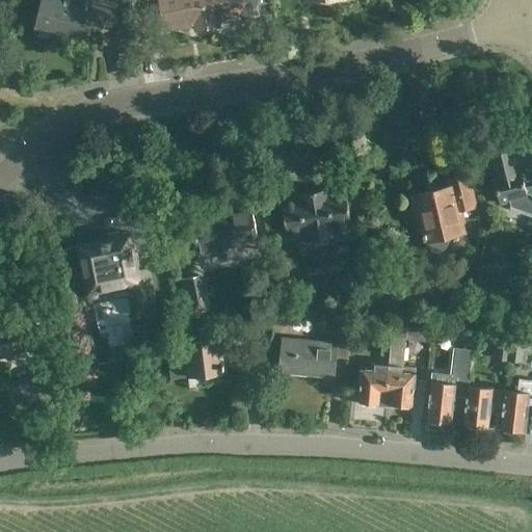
[(42,0),(36,24),(86,36),(89,23),(118,22),(117,0),(100,0),(101,1),(95,1),(91,0),(42,0)]
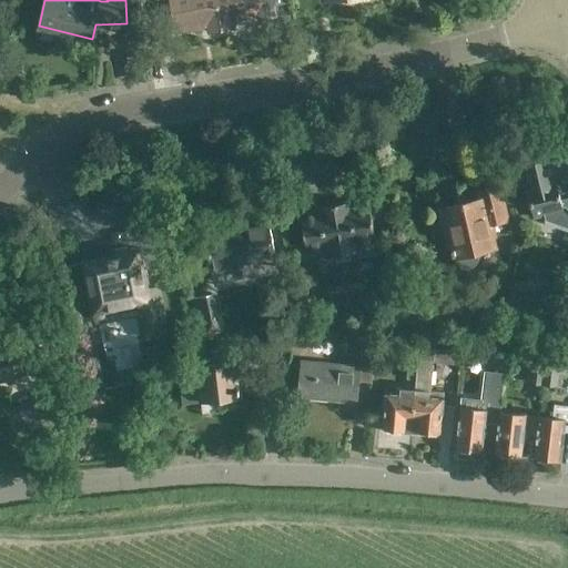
[(170,0),(176,31),(200,27),(200,24),(208,23),(209,30),(233,27),(232,21),(244,20),(243,12),(257,10),(259,18),(275,16),(272,0),(170,0)]
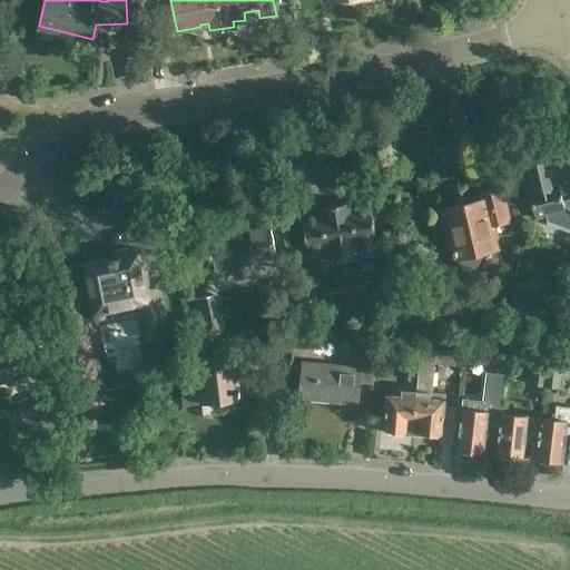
[(548,223),(569,231),(569,194),(561,196),(558,182),(557,182),(551,159),(523,165),(529,187),(528,187),(536,217),(546,215),(548,223)]
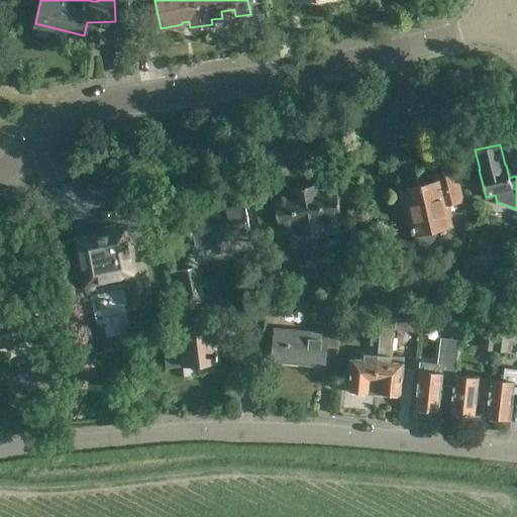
[(424,183),(404,188),(409,211),(405,212),(408,223),(411,223),(414,235),(433,230),(433,228),(449,225),(447,215),(450,214),(448,203),(460,200),(454,170),(422,177),(424,183)]
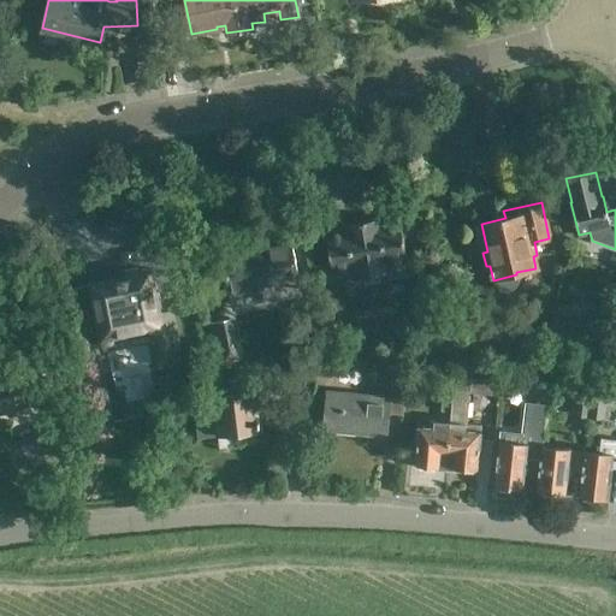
[(391,277),(414,273),(412,256),(407,256),(400,219),(381,223),(380,218),(362,221),(362,226),(326,232),(333,273),(351,271),(353,279),(385,274),(384,272),(390,272),(390,273),(391,273),(391,277)]
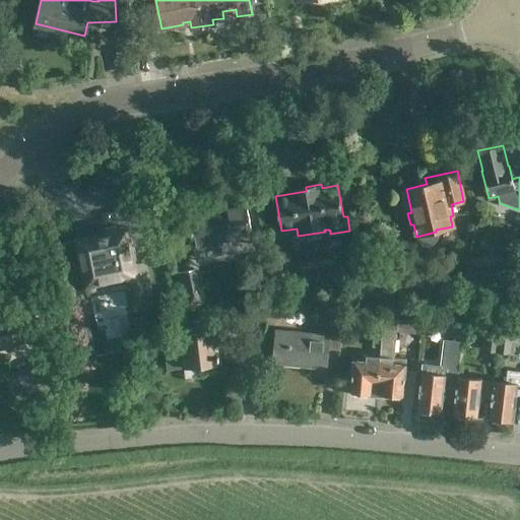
[(253,236),(244,196),(218,201),(219,205),(187,212),(195,249),(253,236)]
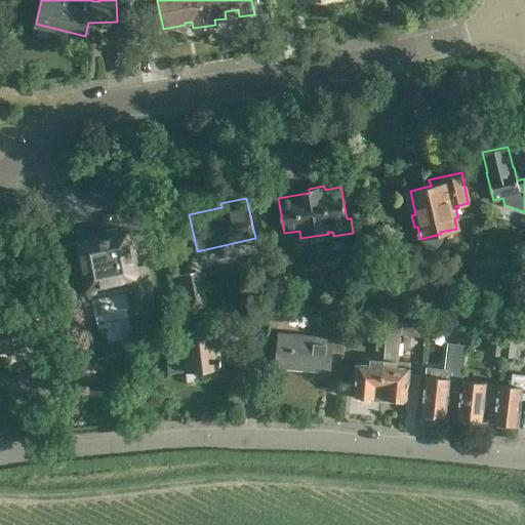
[(127,232),(79,242),(89,295),(131,286),(136,311),(153,307),(144,267),(134,269),(127,232)]
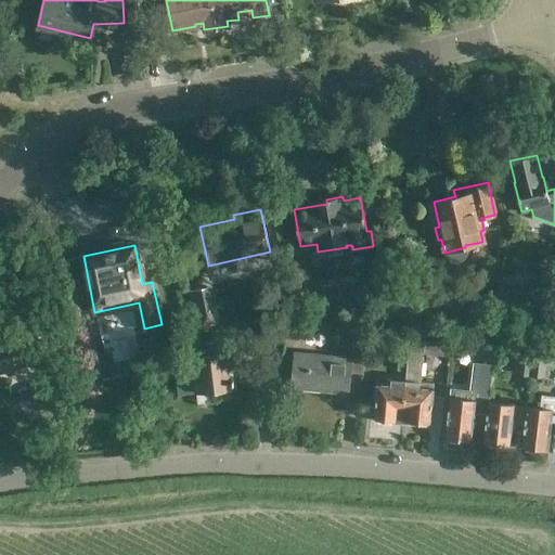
[(362,373),(365,335),(353,334),(351,356),(349,356),(349,359),(295,353),(292,385),(347,391),(349,372),(362,373)]
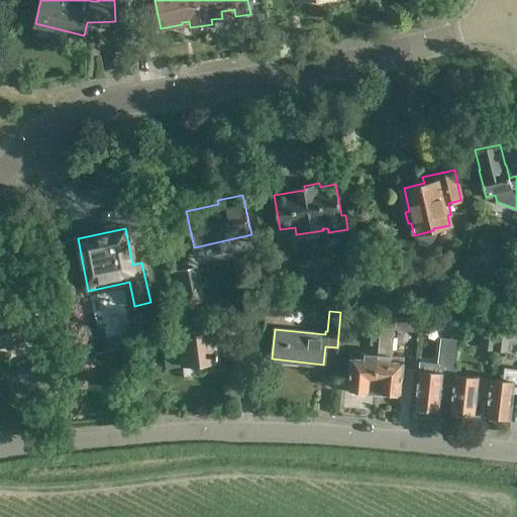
[(379,347),(378,352),(375,393),(383,393),(383,397),(396,398),(396,395),(400,395),(400,381),(402,381),(403,363),(390,362),(391,353),(394,328),(418,330),(419,319),(419,318),(381,315),(380,333),(379,347)]
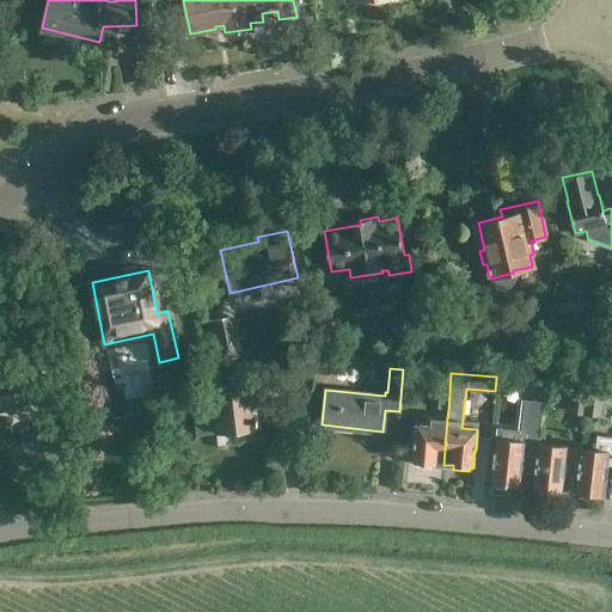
[(0,408),(24,402),(16,374),(0,378),(0,408)]
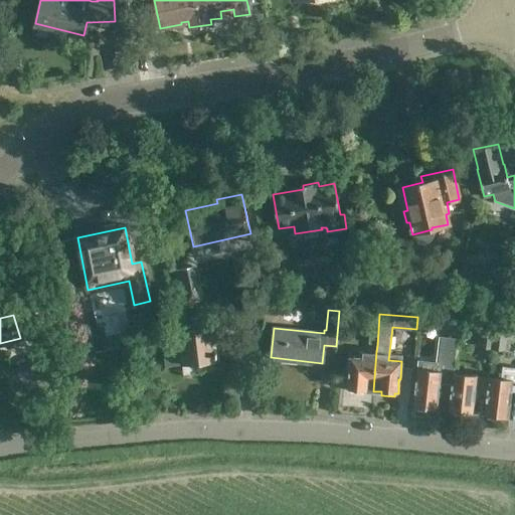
[(441,383),(451,384),(453,372),(458,325),(449,324),(448,337),(438,336),(436,350),(441,350),(439,363),(434,363),(433,369),(418,368),(414,403),(417,407),(424,408),(426,405),(438,407),(441,383)]
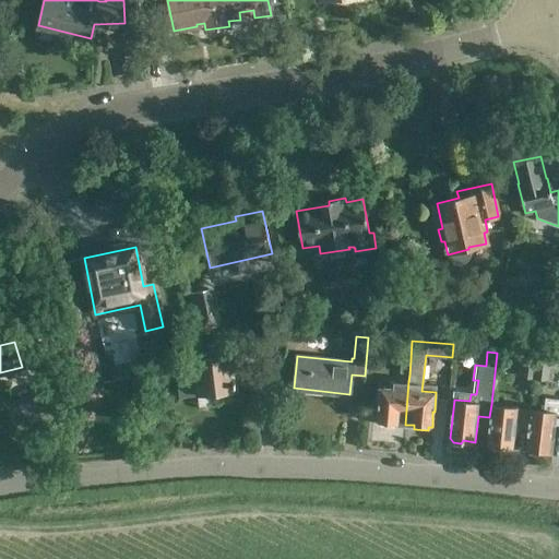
[(178,361),(182,396),(213,392),(214,399),(236,396),(234,370),(238,370),(236,355),(194,359),(178,361)]
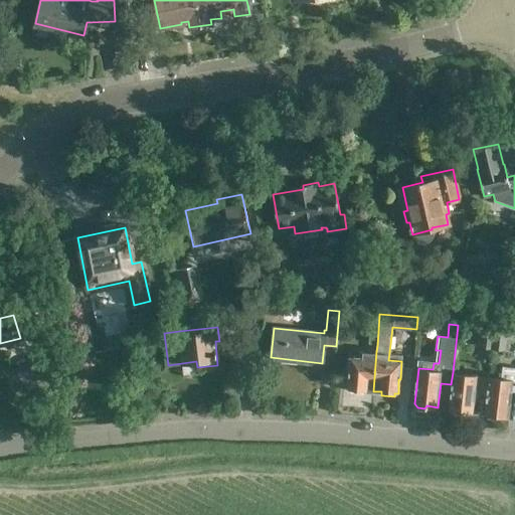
[(478,349),(491,350),(493,332),(480,330),(478,337),(479,337),(478,349)]
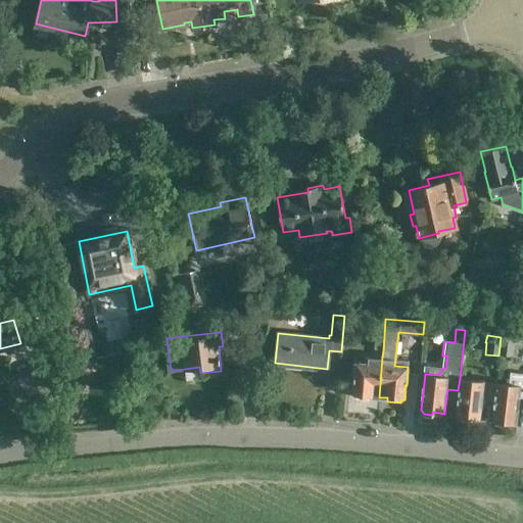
[(383,349),(384,337),(375,336),(374,349),(383,349)]
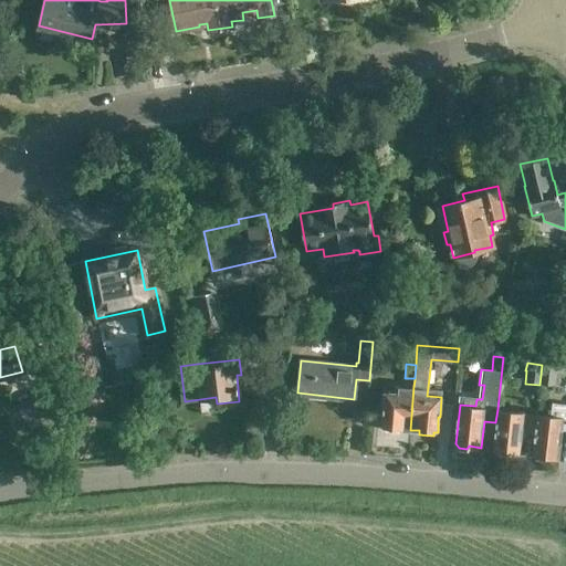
[(540,385),(555,386),(558,367),(542,365),(540,385)]
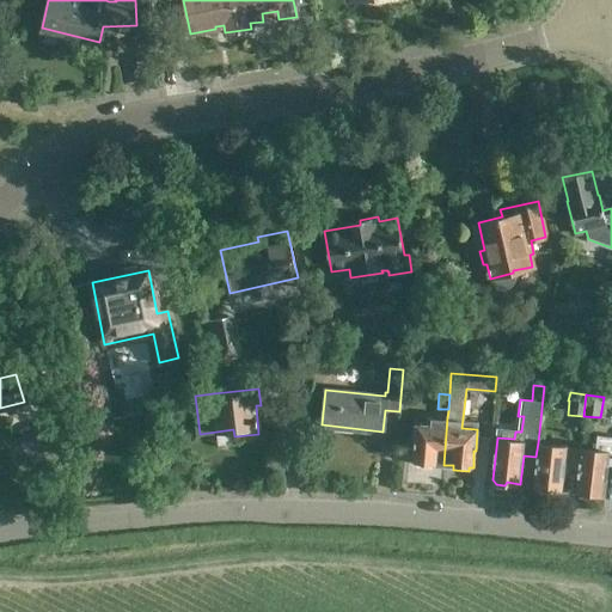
[(432,464),(444,465),(447,417),(432,416),(432,426),(414,423),(412,446),(414,446),(412,461),(416,463),(416,465),(432,467),(432,464)]
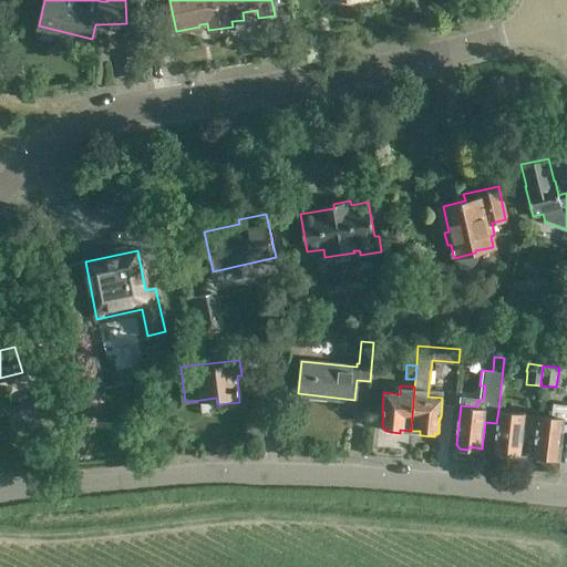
[(537,416),(536,429),(536,430),(534,454),(535,455),(538,459),(547,460),(549,456),(559,457),(564,420),(566,419),(566,402),(554,401),(552,416),(538,414),(538,416),(537,416)]
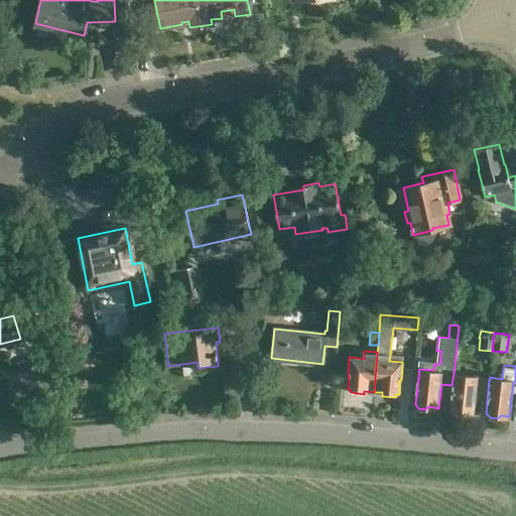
[(454,373),(452,385),(453,385),(449,409),(450,409),(454,412),(461,413),(464,410),(473,412),(476,395),(479,395),(479,396),(485,397),(486,390),(488,390),(489,379),(478,378),(478,376),(456,373),(454,373)]
